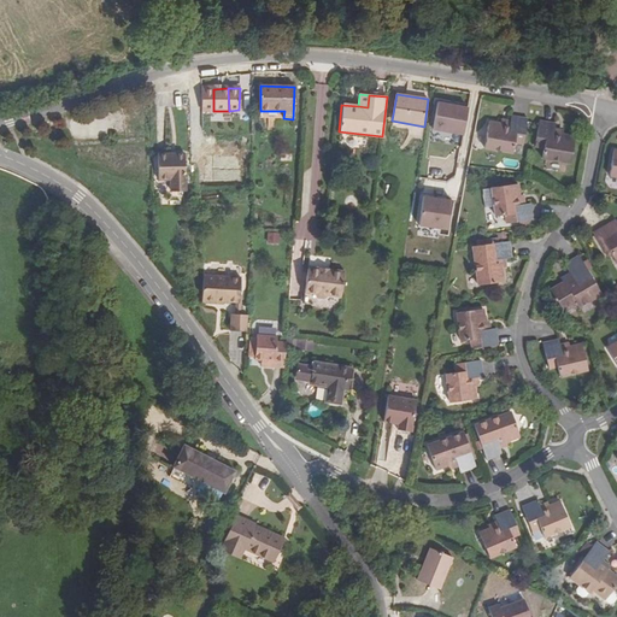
[(468,105),(435,99),(430,128),(463,134),(468,105)]
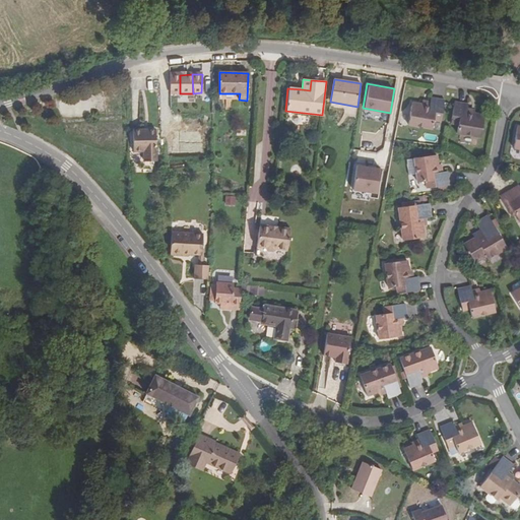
[(200,104),(200,95),(183,94),(182,104),(200,104)]
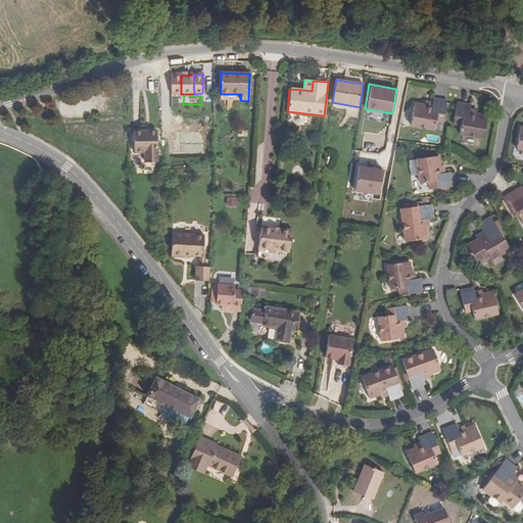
[(436,114),(444,116),(447,98),(432,96),(432,101),(431,106),(426,106),(425,104),(425,103),(414,101),(410,123),(434,128),(435,120),(436,114)]
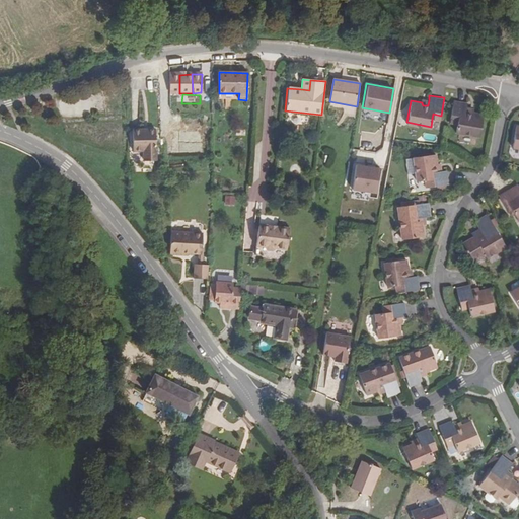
[(459,119),(458,123),(457,132),(480,135),(484,115),(472,113),(472,114),(466,113),(466,106),(467,102),(454,100),(451,117),(459,119)]
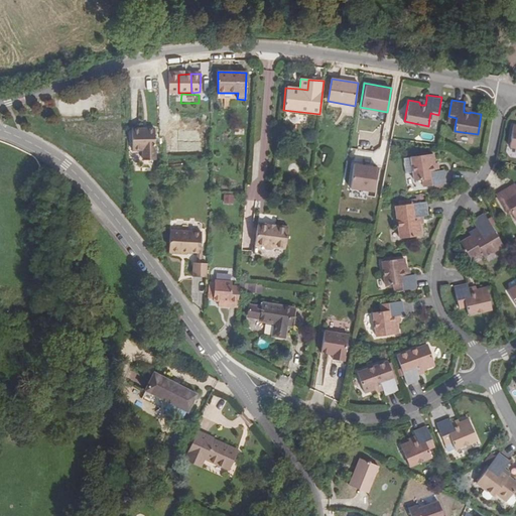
[(148,149),(148,158),(155,158),(155,127),(134,127),(135,148),(143,148),(143,149),(145,149),(148,149)]
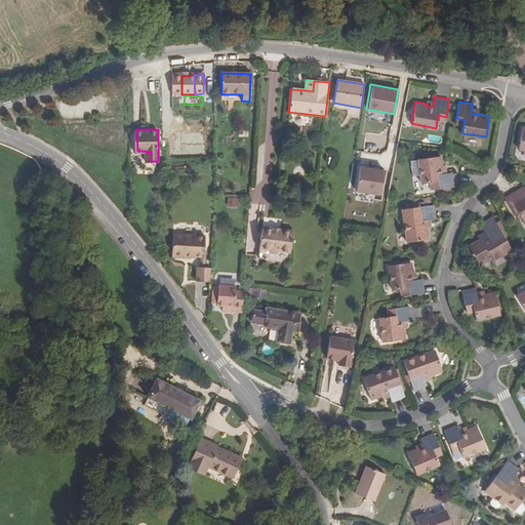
[(442,179),(443,187),(459,184),(457,170),(453,170),(449,171),(448,164),(446,153),(421,157),(422,160),(425,174),(426,183),(437,180),(442,179)]
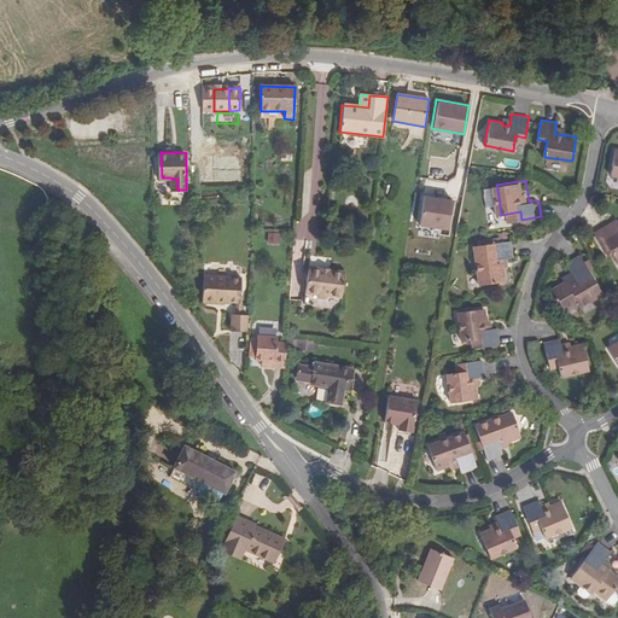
[(500,205),(497,188),(489,190),(491,207),(500,205)]
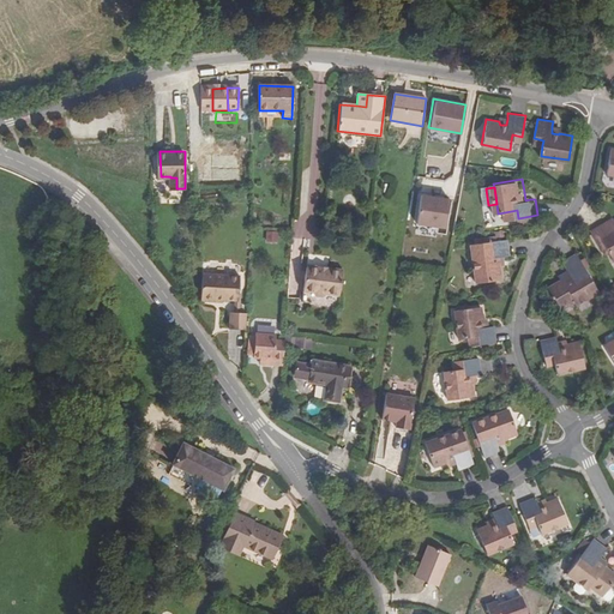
[(449,198),(420,193),(415,222),(444,228),(449,198)]
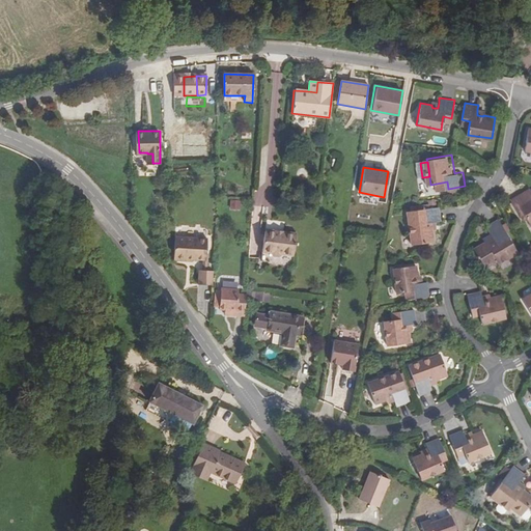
[(530,197),(527,199),(523,192),(510,199),(521,218),(525,217),(530,226),(530,225),(530,193),(530,194),(530,193),(530,197)]
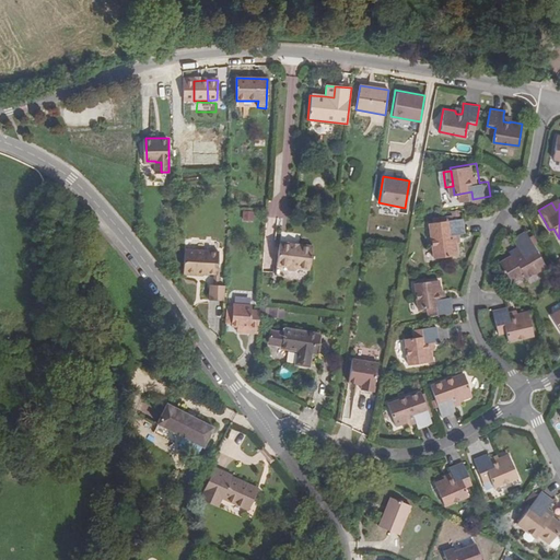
[(453,236),(457,235),(463,234),(461,220),(454,220),(436,223),(427,224),(432,258),(456,255),(454,243),(453,236)]
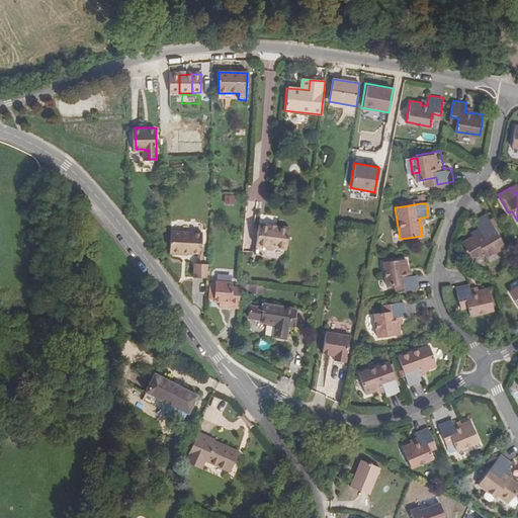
[(463,248),(465,251),(470,261),(482,254),(484,257),(503,247),(485,214),(472,221),(477,228),(480,235),(473,238),(472,236),(470,237),(460,242),(463,248)]
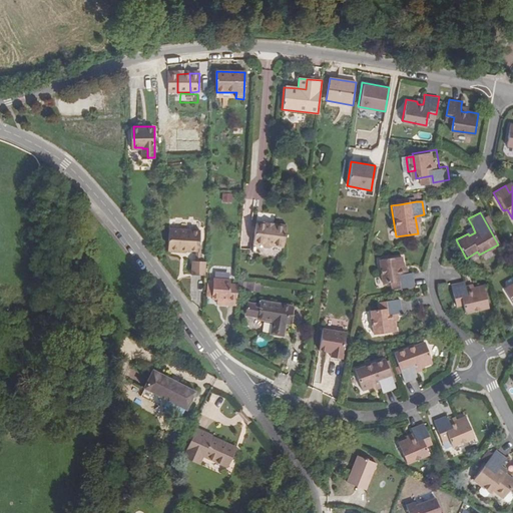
[(266,224),(264,245),(266,247),(271,248),(275,246),(286,247),(289,224),(274,222),(274,225),(266,224)]
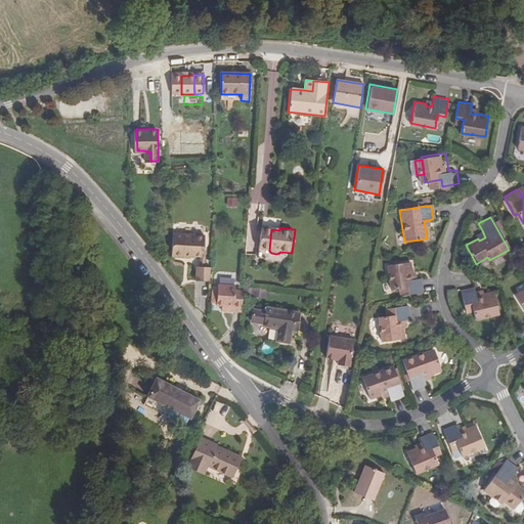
[(269,251),(271,229),(261,229),(259,250),(269,251)]
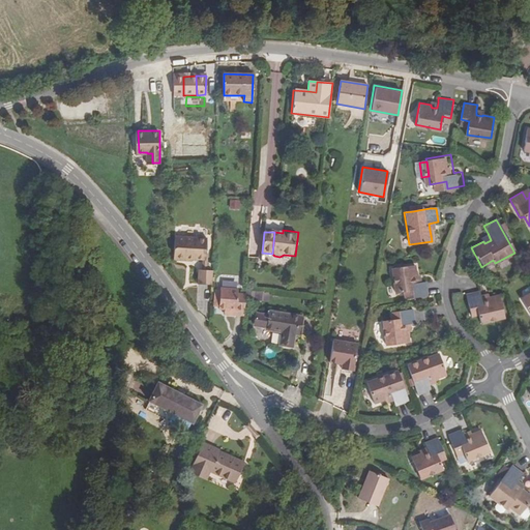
[(491,240),(488,233),(479,237),(481,242),(483,241),(484,243),(491,240)]
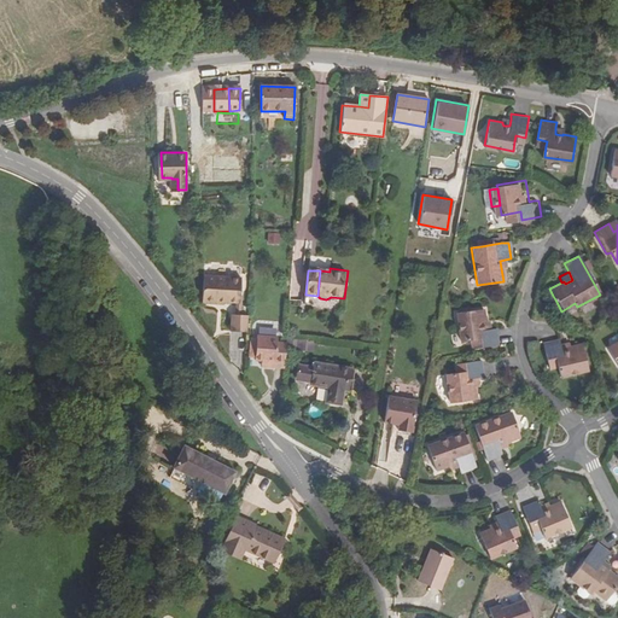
[(228,303),(228,278),(204,277),(202,304),(217,307),(219,302),(225,303),(228,303)]
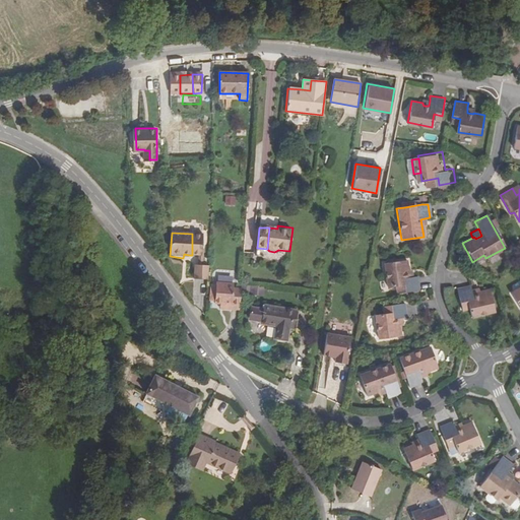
[(199,256),(202,256),(203,235),(192,234),(192,255),(199,256)]
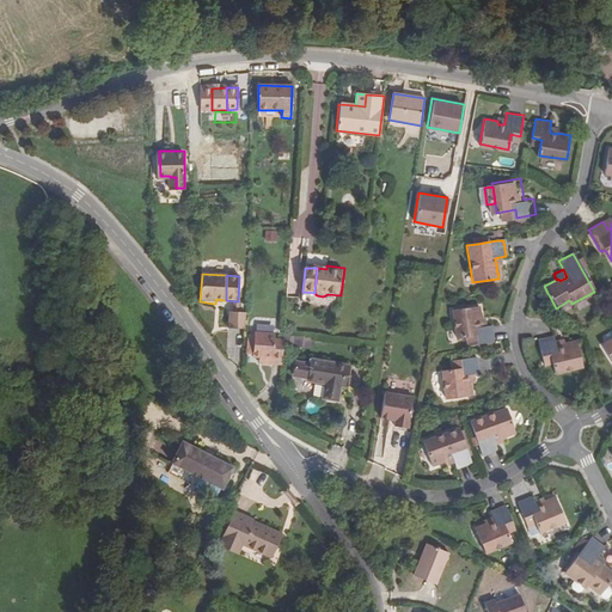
[(478,319),(478,318),(477,306),(456,308),(460,336),(465,335),(475,335),(476,343),(493,341),(490,325),(484,325),(477,326),(476,319),(478,319)]
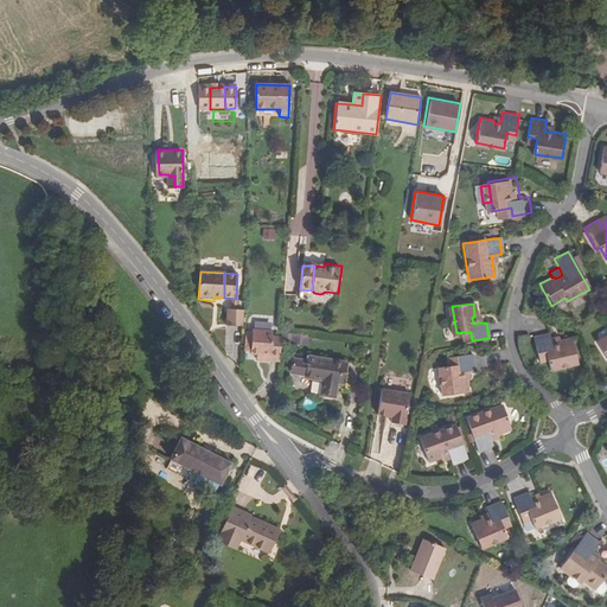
[(235,311),(231,311),(229,311),(228,327),(244,328),(244,312),(235,311)]
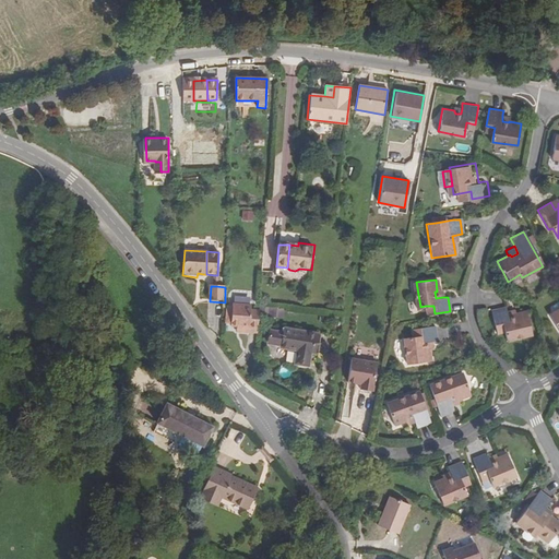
[(427,314),(435,313),(433,306),(425,306),(427,314)]
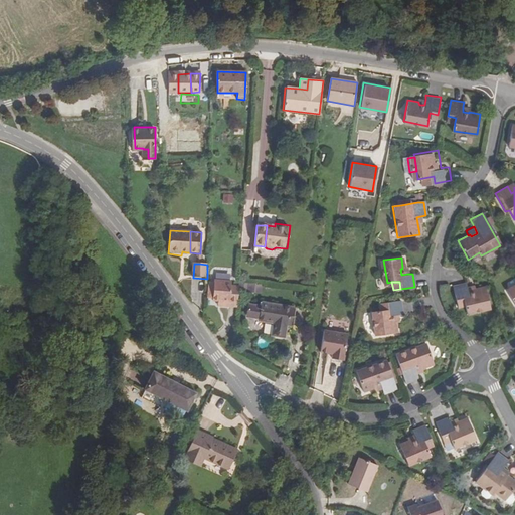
[(230,303),(230,308),(238,308),(240,287),(232,287),(233,284),(216,283),(216,285),(215,301),(214,303),(219,303),(230,303)]
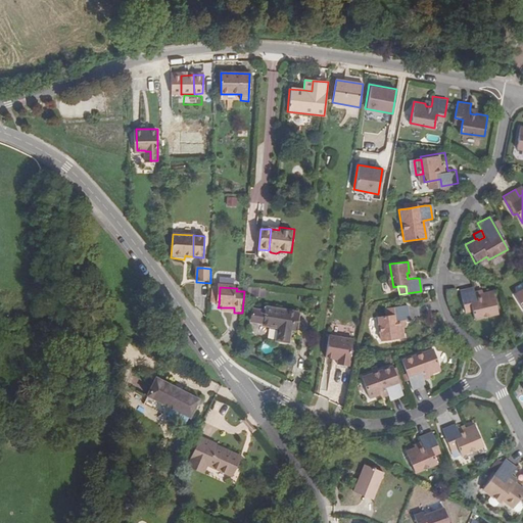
[(468,312),(468,316),(468,325),(492,323),(491,302),(481,302),(479,302),(480,304),(474,304),(474,299),(473,294),(460,294),(460,312),(468,312)]
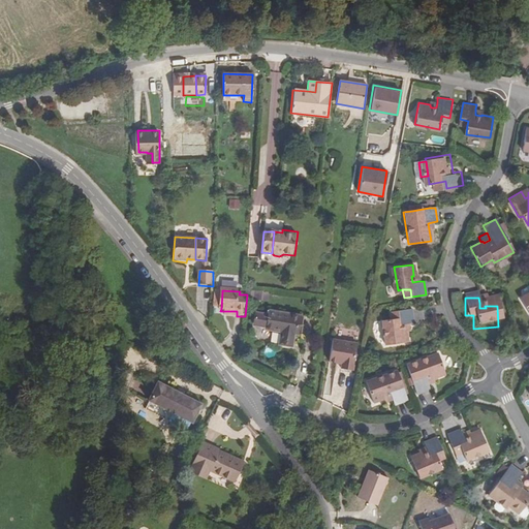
[(404,322),(410,321),(414,321),(413,307),(396,309),(396,316),(391,317),(383,318),(386,343),(408,340),(407,330),(407,328),(405,328),(404,322)]
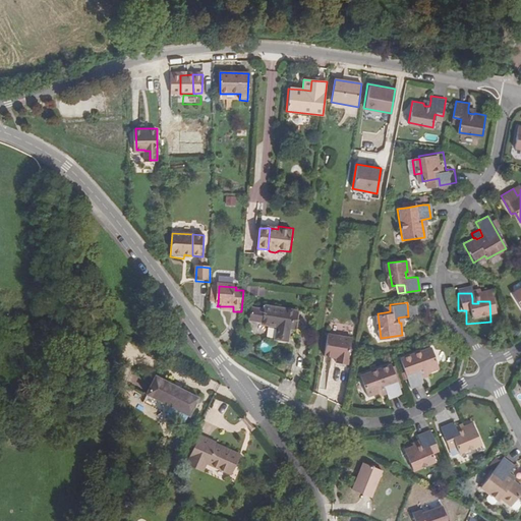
[(261,321),(262,307),(253,306),(250,308),(249,316),(251,320),(261,321)]
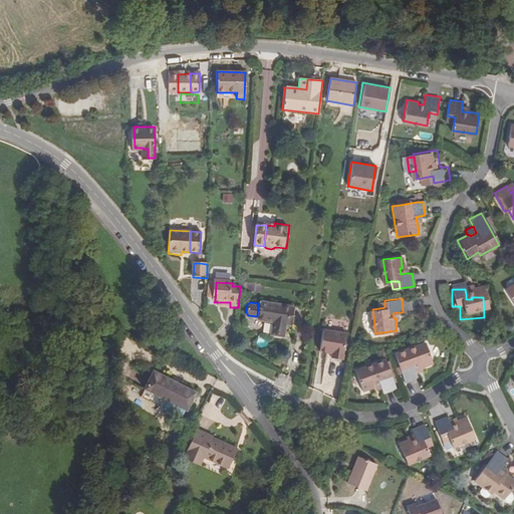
[(287,317),(291,318),(292,305),(275,303),(275,306),(260,303),(258,303),(257,316),(259,316),(258,319),(273,321),(271,333),(284,335),(286,323),(287,317)]
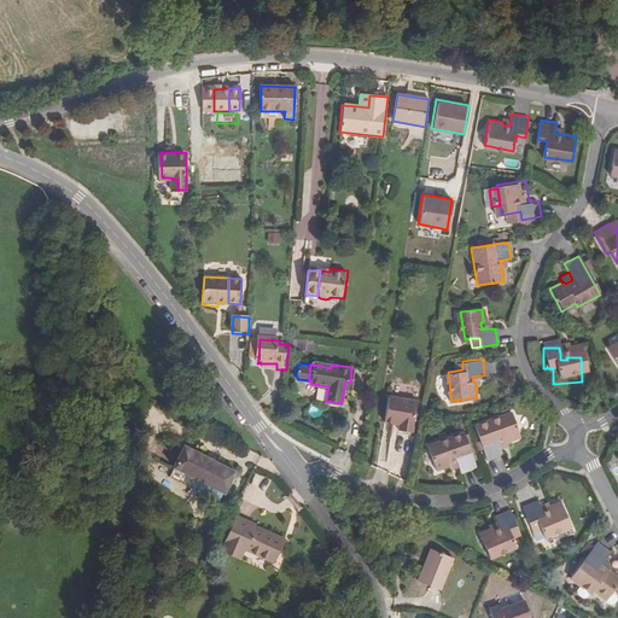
[(412,432),(418,401),(389,396),(385,423),(398,424),(397,430),(412,432)]
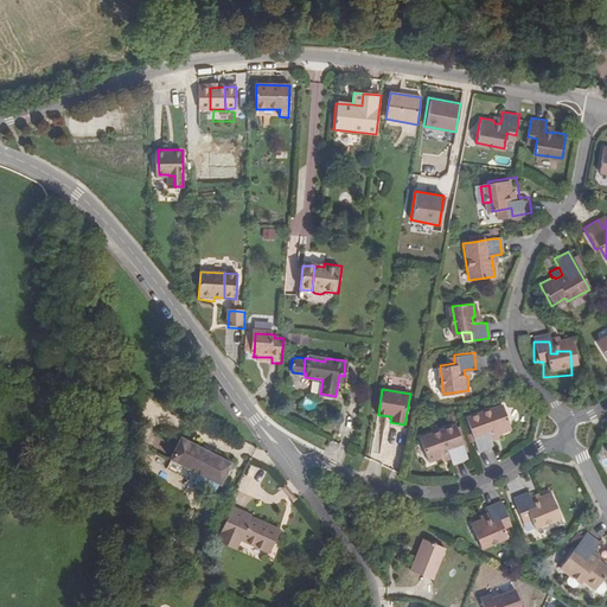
[(491,435),(498,433),(511,428),(504,404),(468,416),(473,432),(475,440),(479,451),(494,446),(492,440),(491,435)]
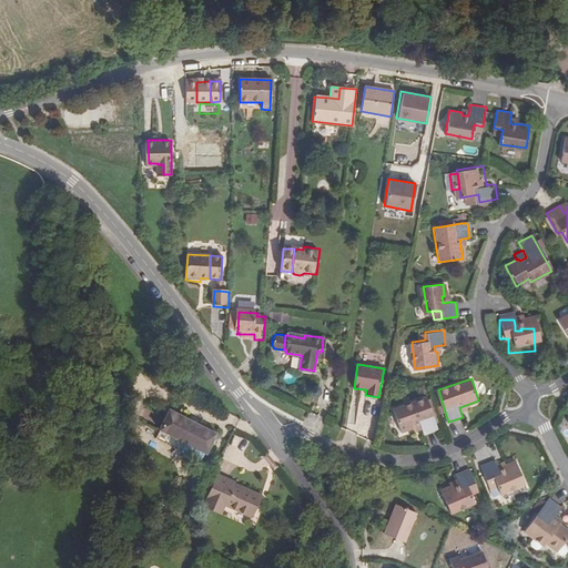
[(436,423),(433,412),(427,396),(394,408),(401,430),(414,427),(421,424),(423,428),(425,434),(438,429),(436,423)]
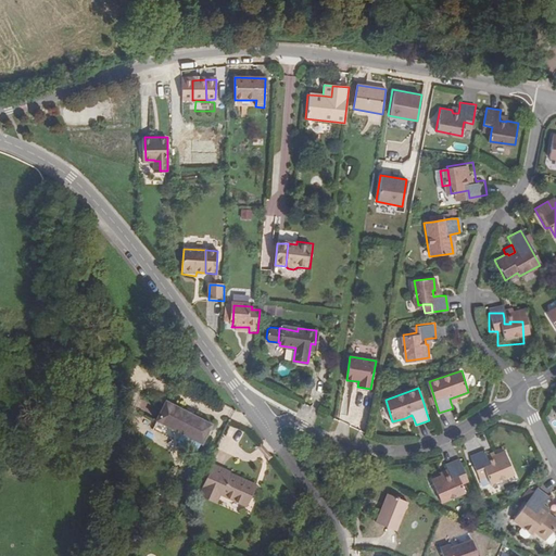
[(201,443),(211,425),(166,400),(155,418),(201,443)]
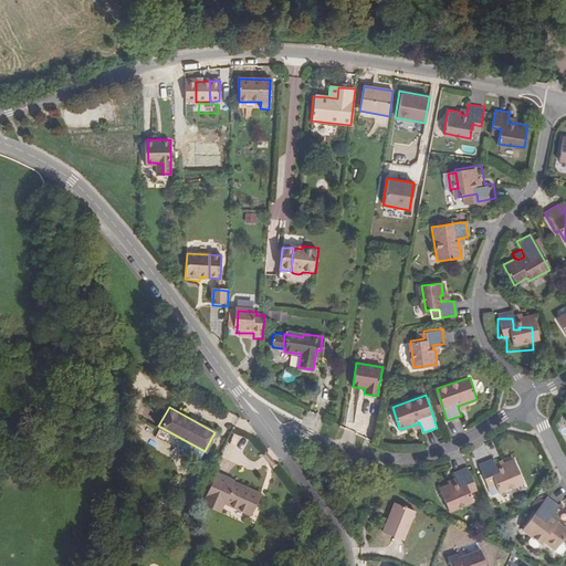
[(494,478),(496,482),(500,492),(524,480),(514,459),(504,463),(503,463),(503,465),(499,468),(496,462),(493,457),(480,463),(486,481),(494,478)]
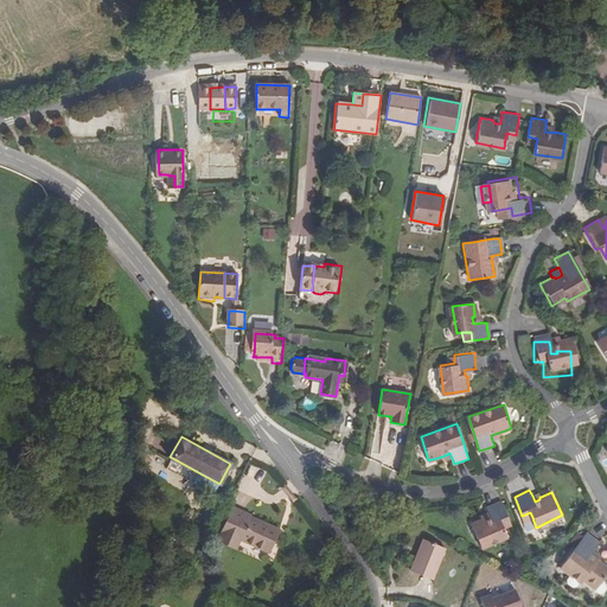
[(502,522),(510,519),(502,500),(486,506),(489,511),(492,518),(486,521),(485,519),(483,519),(473,524),(483,547),(508,536),(504,528),(502,522)]
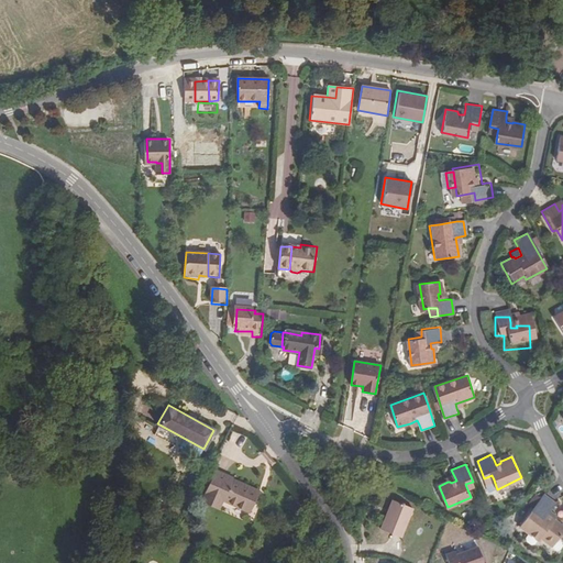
[(258,490),(232,479),(233,478),(216,471),(203,496),(221,505),(223,500),(250,511),(258,490)]
